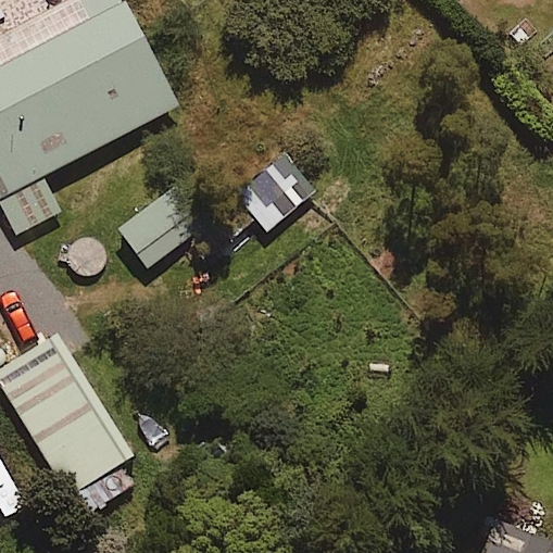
[(177,105),(121,0),(60,0),(0,33),(0,213),(13,237),(61,211),(42,177),(177,105)]
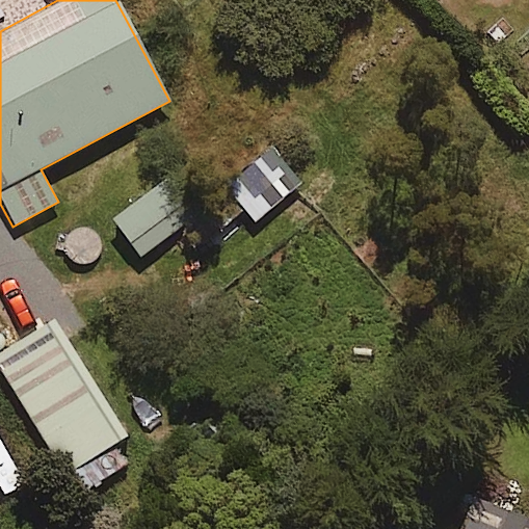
[(301,183),(273,149),(227,187),(255,221),(301,183)]
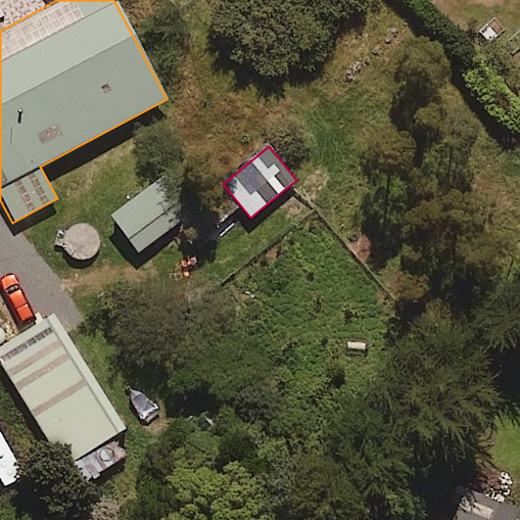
[(182,200),(166,178),(112,217),(129,239),(182,200)]
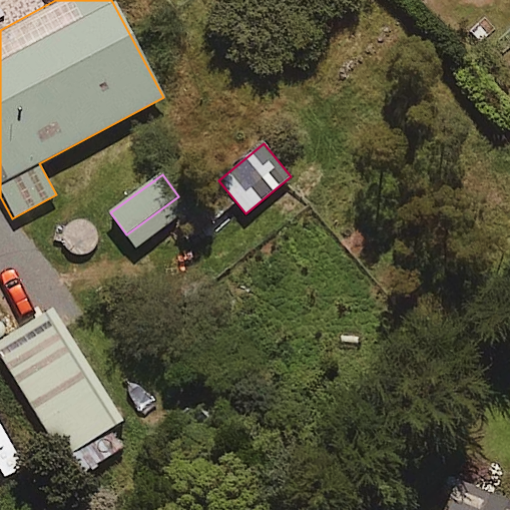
[(133,442),(38,286),(0,308),(0,353),(75,477),(133,442)]
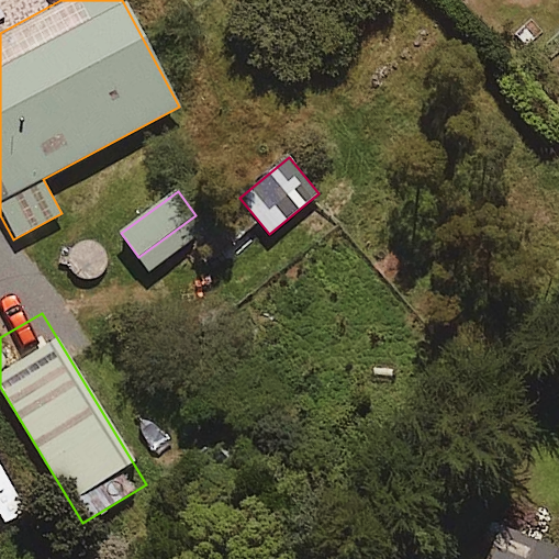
[(558,554),(503,532),(491,558),(558,558),(558,554)]
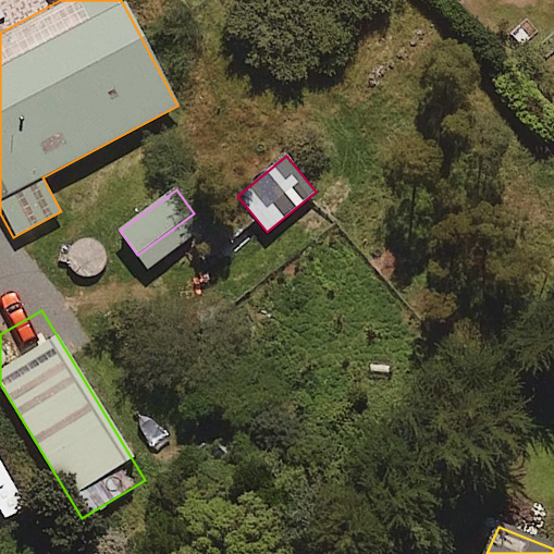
All buildings are outlined.
